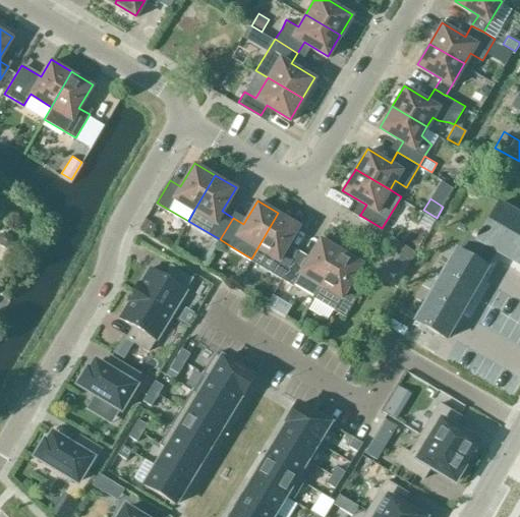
[(519,212),(500,200),(479,237),(498,248),(519,260),(519,212)]
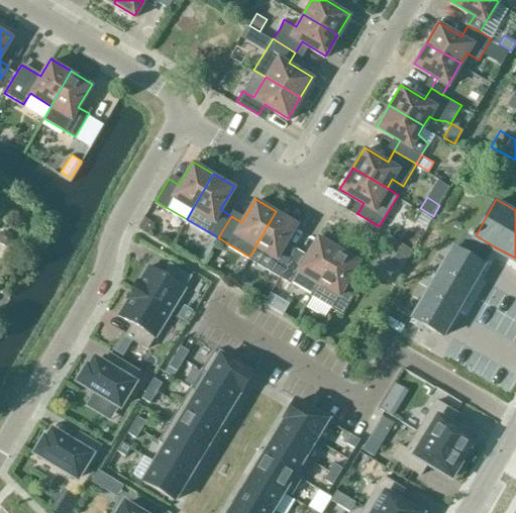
[(276,211),(249,257),(270,269),(281,275),(294,252),(283,246),(297,223),(276,211)]
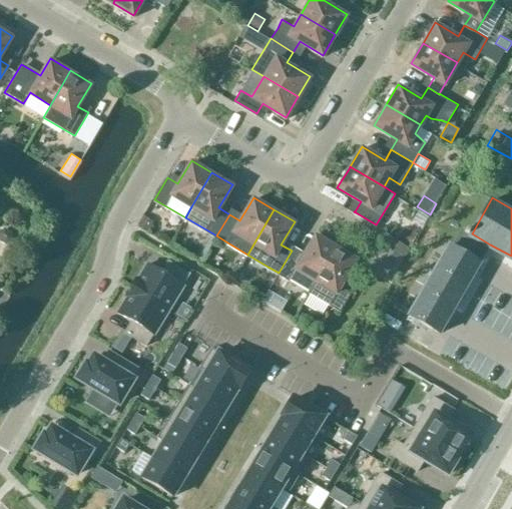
[(153,221),(144,216),(139,224),(148,230),(153,221)]
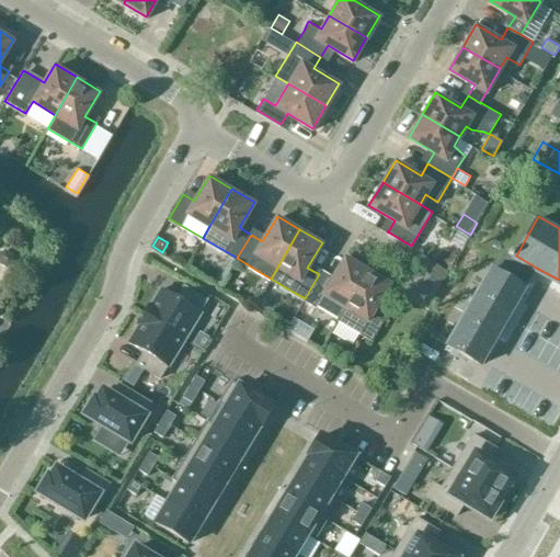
[(14,259),(14,252),(9,248),(2,249),(0,250),(0,261),(3,265),(10,264),(14,259)]
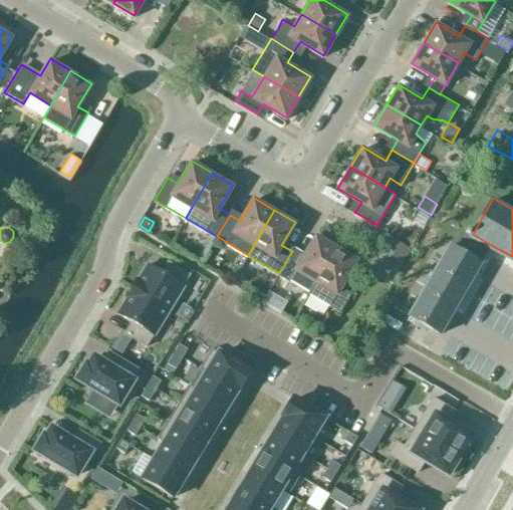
[(407,227),(401,238),(412,245),(418,234),(407,227)]
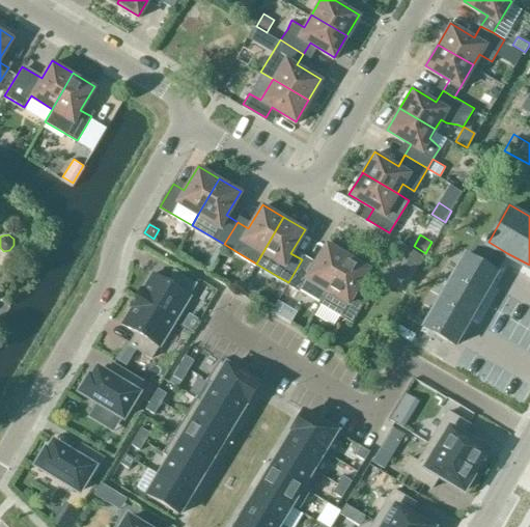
[(465,252),(423,325),(455,343),(507,253),(489,242),(486,240),(487,238),(482,234),(481,238),(479,236),(468,254),(465,252)]
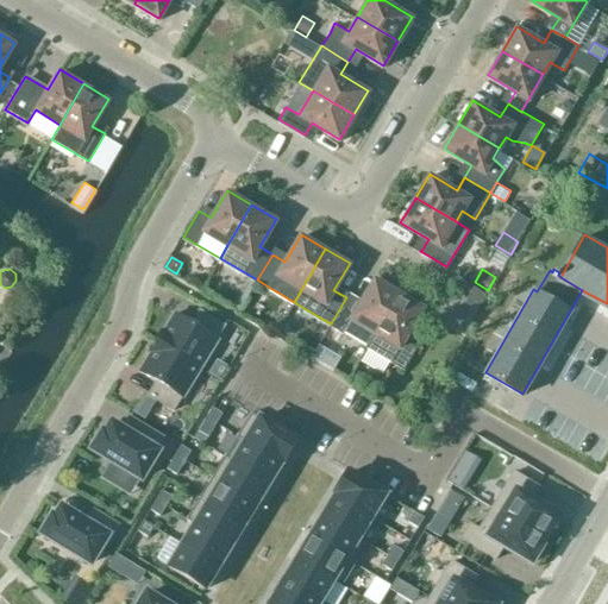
[(375,332),(399,291),(375,277),(358,304),(346,297),(331,323),(343,331),(344,329),(369,344),(375,332)]
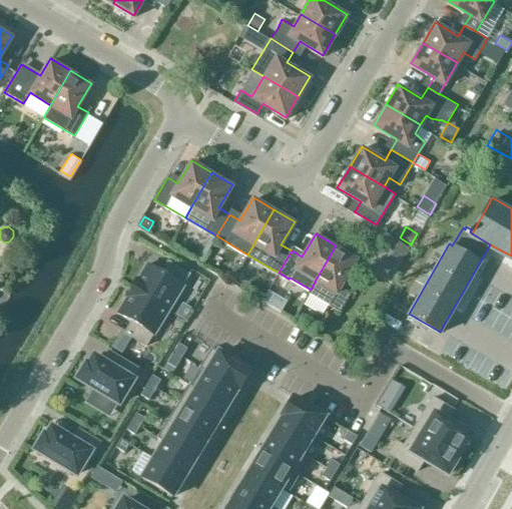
[(409,247),(390,235),(377,257),(397,269),(409,247)]
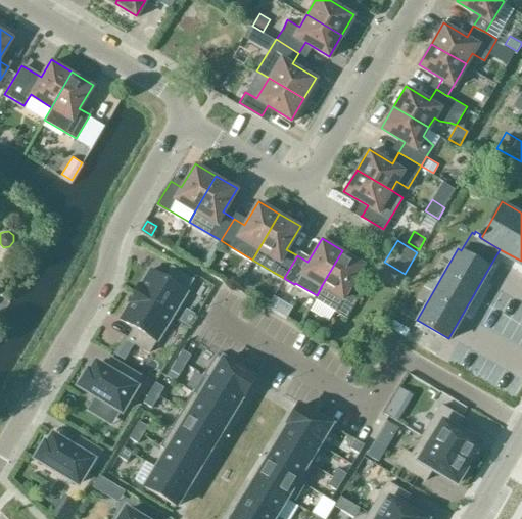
[(315,297),(336,310),(346,316),(360,293),(349,287),(364,264),(342,250),(322,285),(317,295),(315,297)]
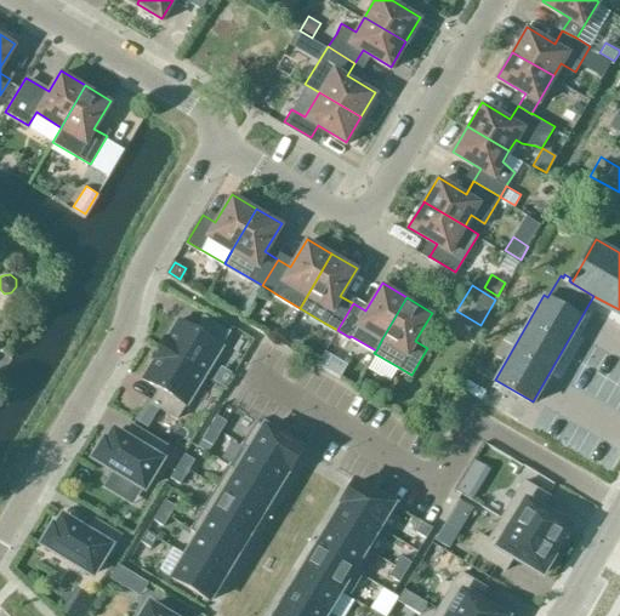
[(456,311),(448,325),(472,340),(481,325),(456,311)]
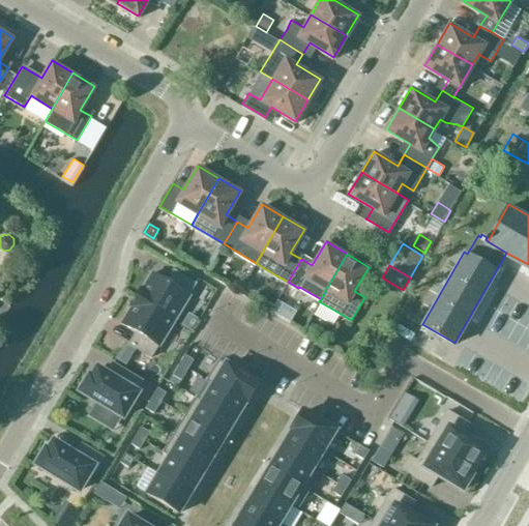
[(137,293),(176,317),(190,294),(189,293),(196,282),(174,268),(167,280),(152,271),(143,287),(142,286),(139,290),(137,293)]
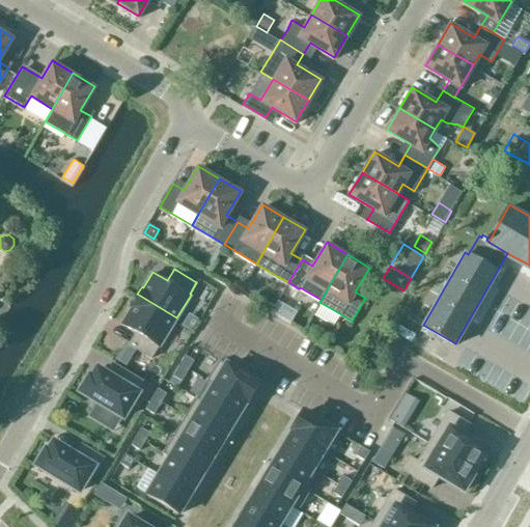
[(160,345),(176,317),(137,294),(130,306),(132,307),(122,322),(137,331),(130,341),(130,342),(137,348),(151,356),(159,344),(160,345)]
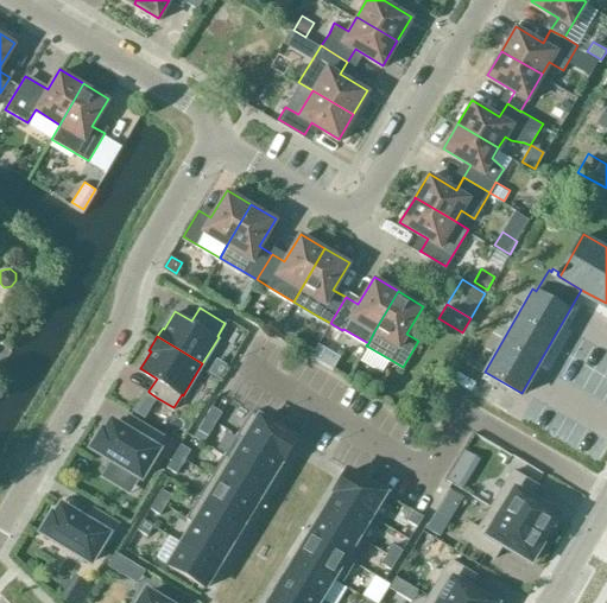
[(328,351),(352,366),(360,350),(337,337),(328,351)]
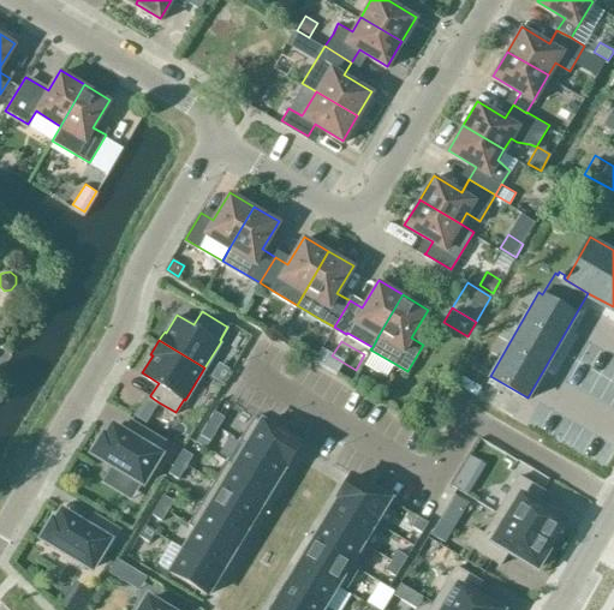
[(145,393),(133,413),(147,422),(159,402),(150,396),(150,395),(145,393)]
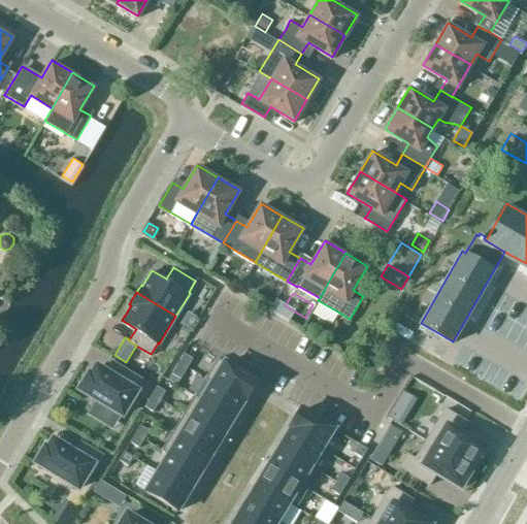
[(185,352),(178,362),(187,367),(193,357),(185,352)]
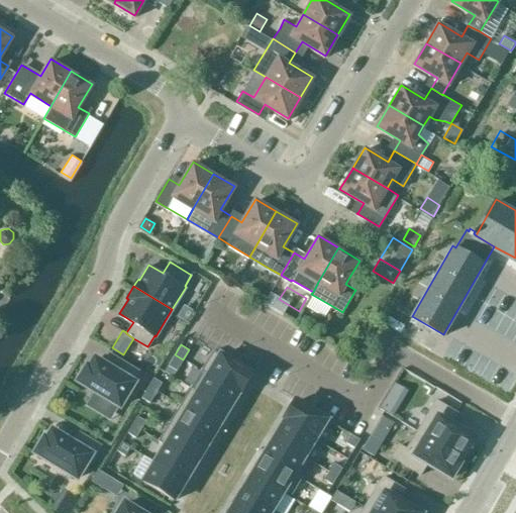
[(201,370),(208,374),(209,373),(239,391),(251,372),(238,365),(213,349),(201,370)]
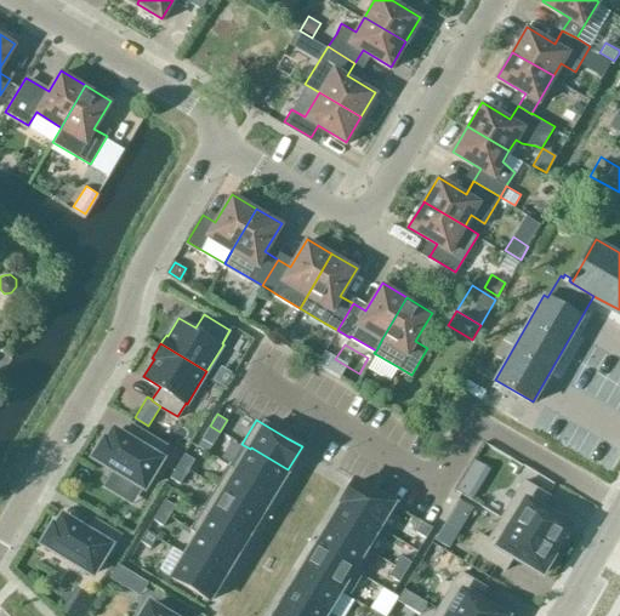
[(169,445),(132,423),(125,437),(114,429),(107,440),(104,439),(95,456),(144,486),(169,445)]
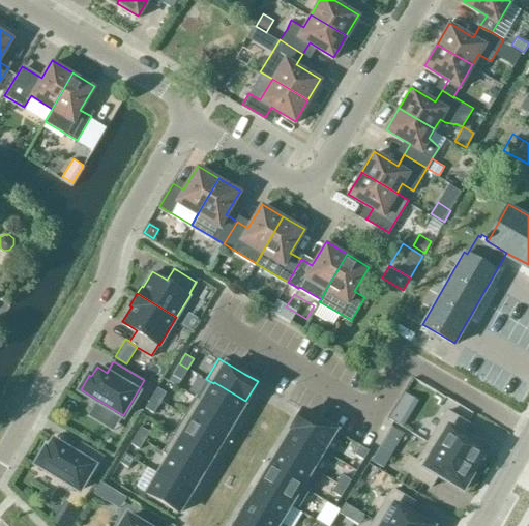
[(187,369),(179,363),(173,374),(181,379),(187,369)]
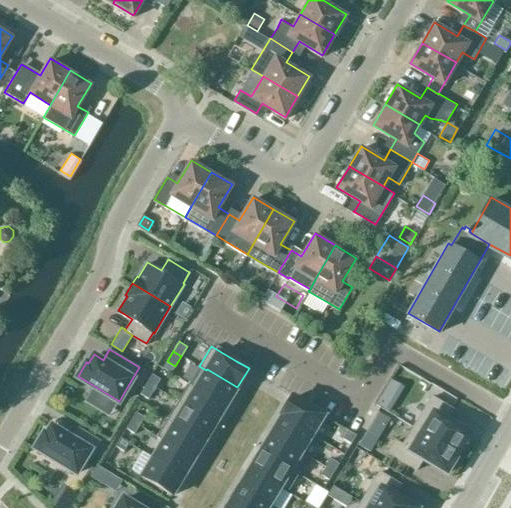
[(207,369),(196,386),(226,405),(237,387),(207,369)]
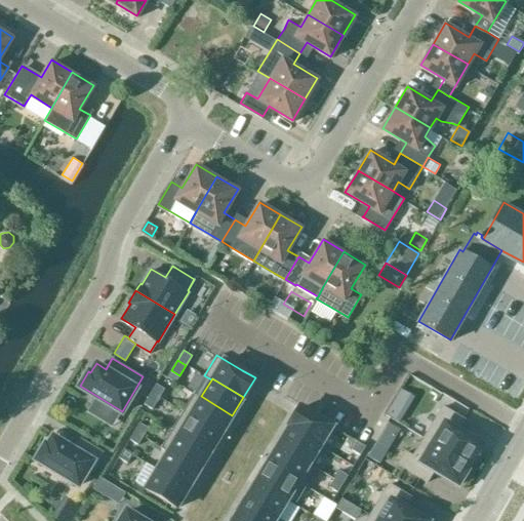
[(151,392),(151,393),(159,398),(160,397),(165,388),(157,383),(151,392)]
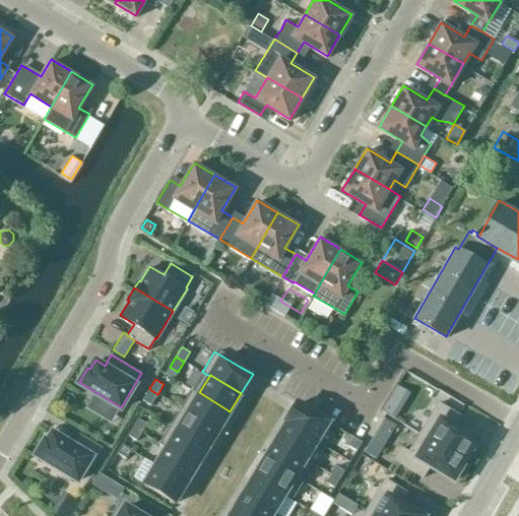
[(181,406),(218,430),(225,417),(230,411),(199,392),(200,391),(193,387),(181,406)]
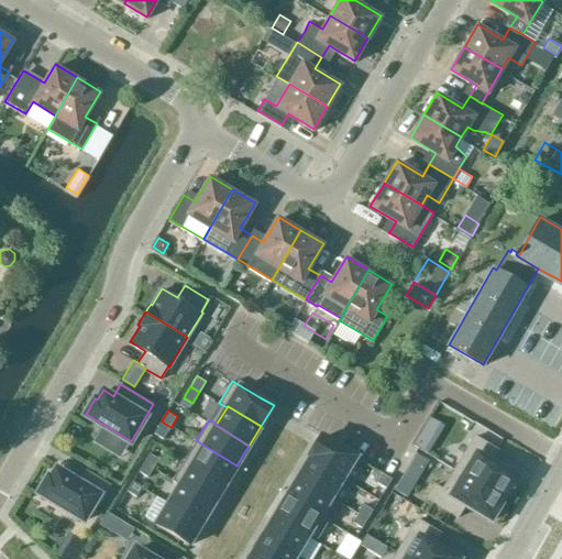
[(164,437),(171,427),(162,422),(155,431),(164,437)]
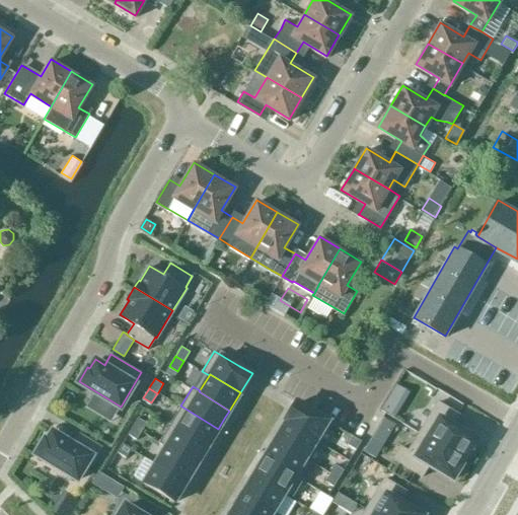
[(398,407),(386,399),(381,408),(393,416),(398,407)]
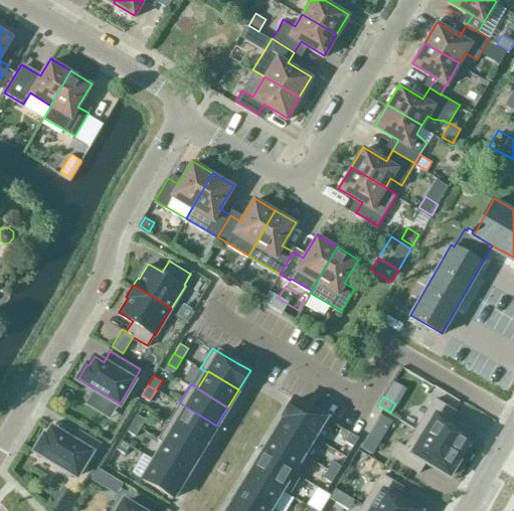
[(284,417),(315,436),(326,416),(295,397),(284,416),(284,417)]
